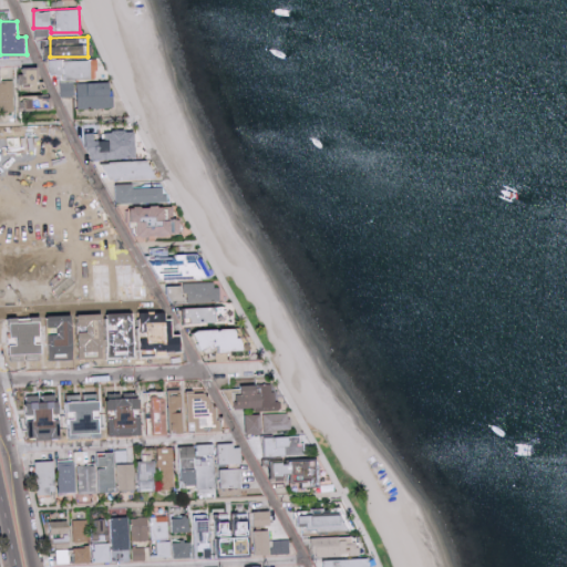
[(66,80),(92,79),(91,59),(65,60),(66,80)]
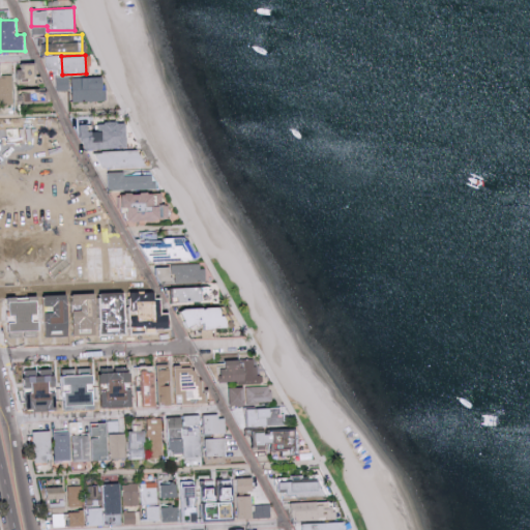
[(39,62),(20,63),(21,84),(40,83),(39,62)]
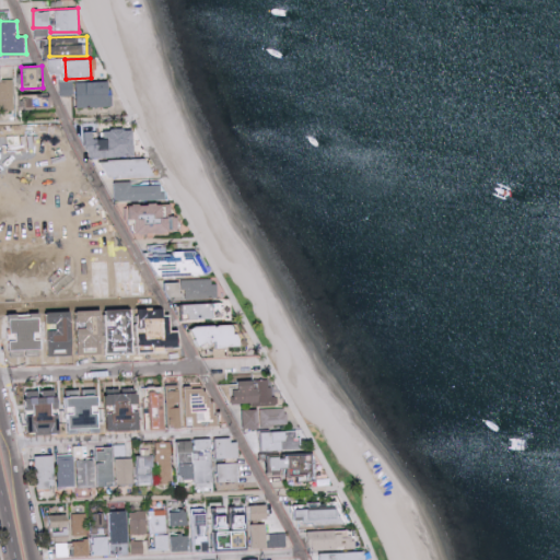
[(0,111),(14,112),(13,79),(0,79),(0,69),(0,111)]
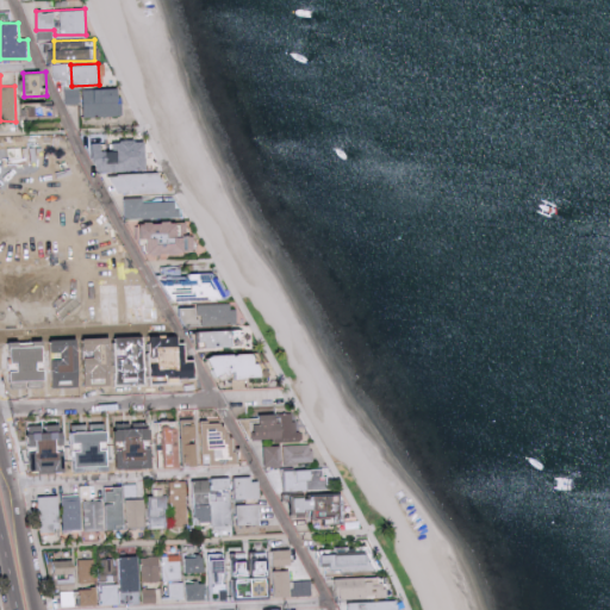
[(83,117),(122,116),(120,88),(83,88),(83,117)]
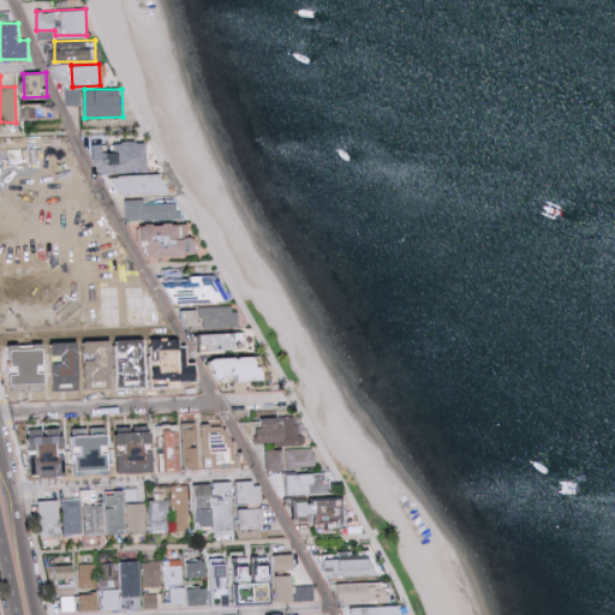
[(97,143),(97,172),(149,171),(148,141),(115,142),(117,151),(103,151),(103,143),(97,143)]
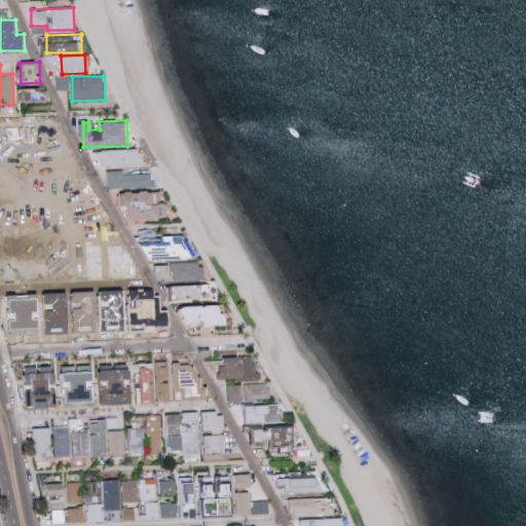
[(152,173),(124,174),(123,170),(108,171),(109,188),(153,186),(152,173)]
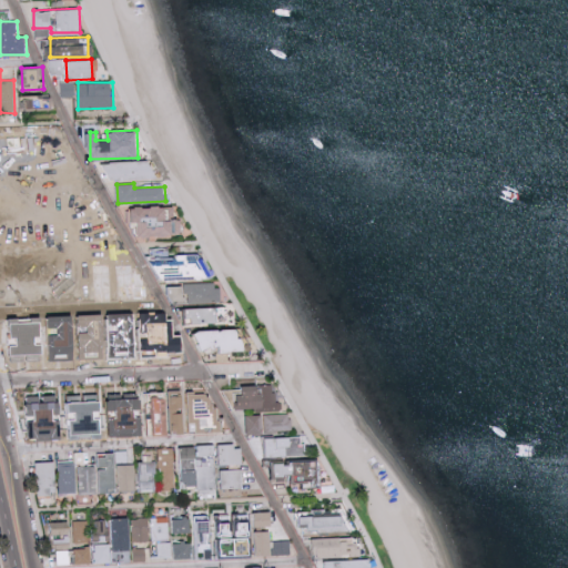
[(139,235),(181,235),(181,219),(175,219),(175,206),(133,206),(132,222),(140,222),(139,235)]
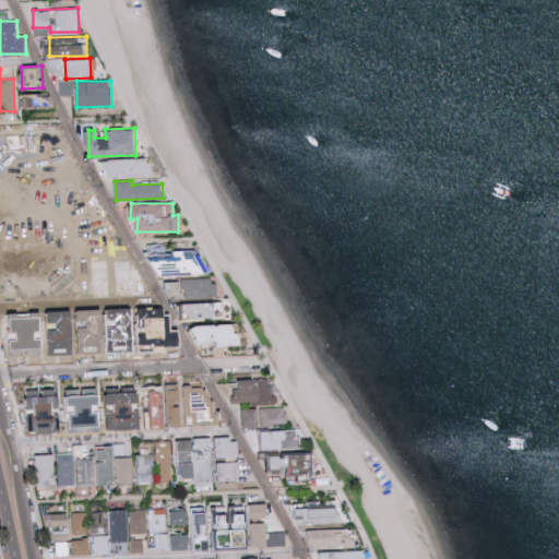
[(156,273),(201,272),(200,251),(155,252),(156,273)]
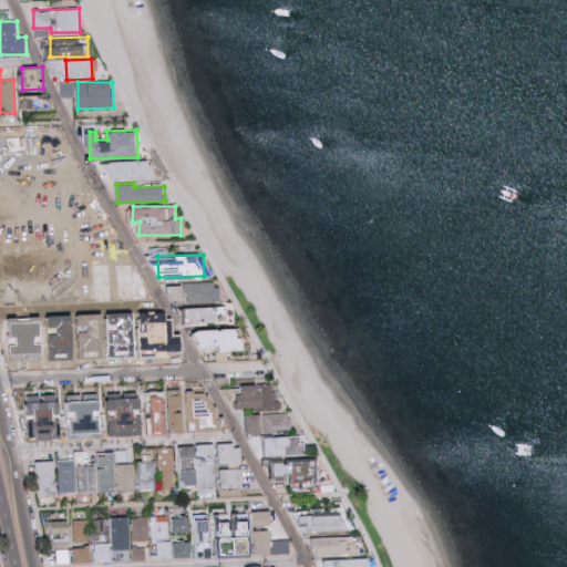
[(0,282),(0,305),(12,303),(8,281),(0,282)]
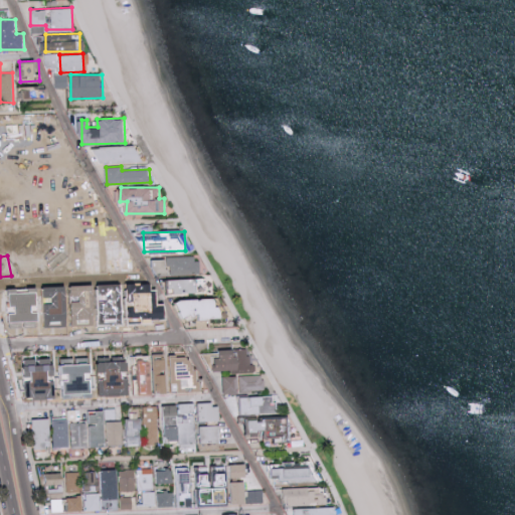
[(200,258),(151,259),(151,270),(169,269),(169,275),(200,274),(200,258)]
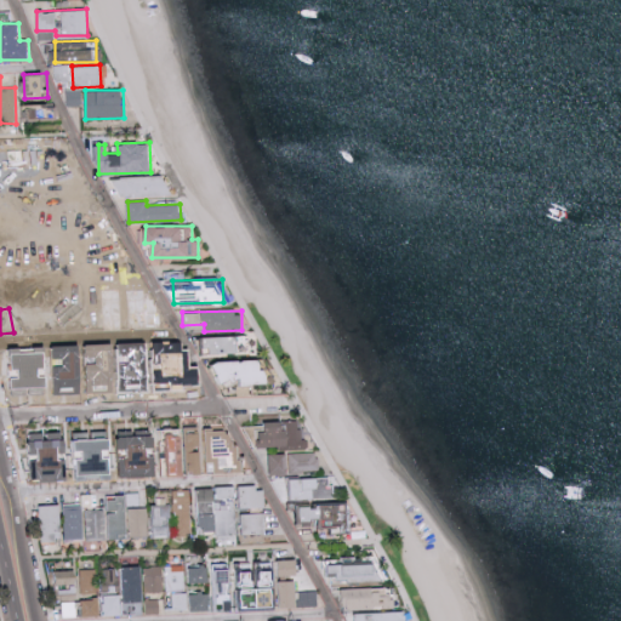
[(0,345),(16,345),(28,343),(28,339),(118,335),(118,339),(146,337),(157,337),(158,392),(147,393),(113,394),(113,399),(101,399),(101,406),(73,406),(13,408),(12,402),(10,402),(1,372),(0,368),(0,345)]
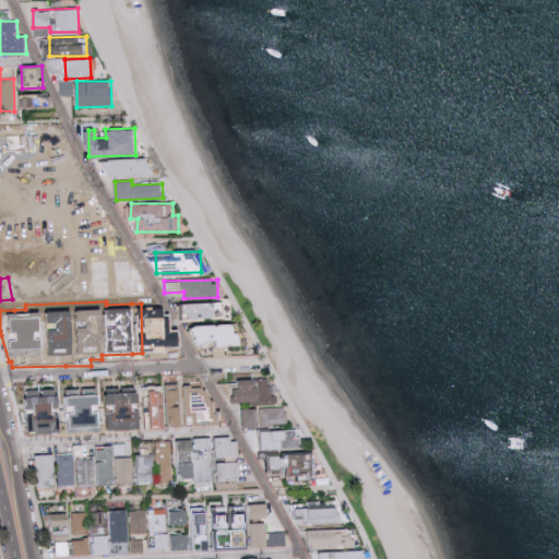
[(216,301),(180,302),(180,319),(216,318),(216,301)]
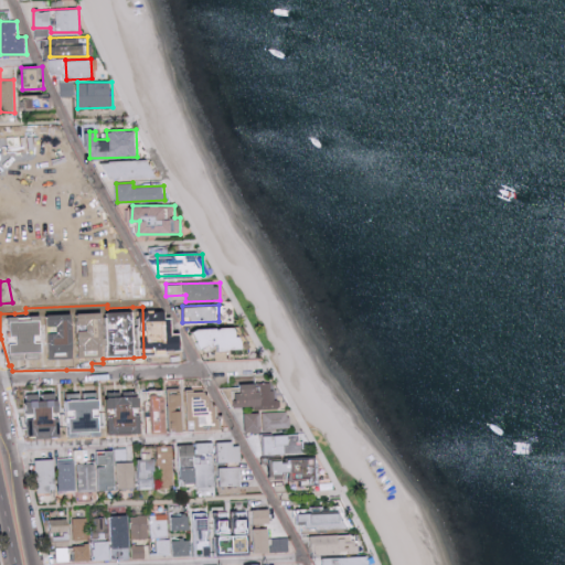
[(240,327),(200,329),(200,347),(221,345),(222,350),(246,349),(245,337),(240,337),(240,327)]
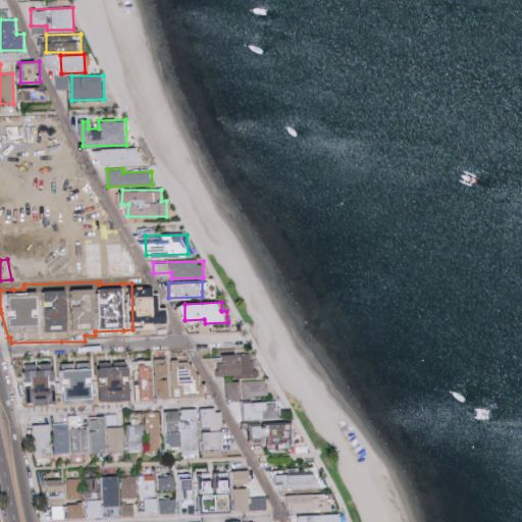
[(224,354),(224,361),(215,361),(215,376),(233,375),(233,378),(258,378),(258,369),(253,369),(253,354),(224,354)]
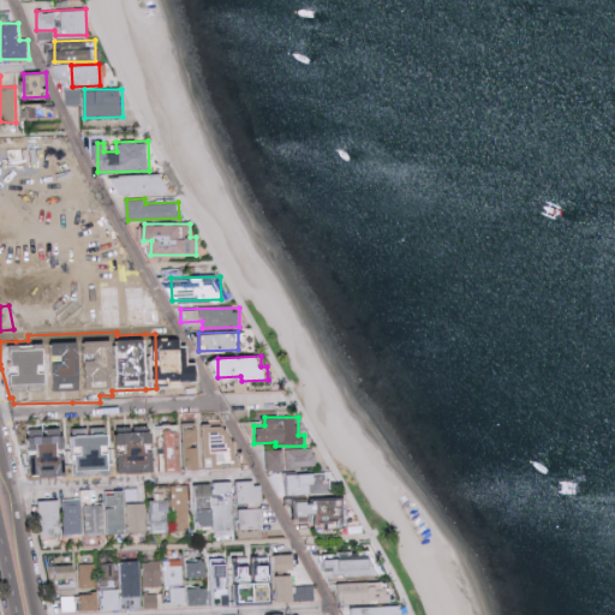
[(90,454),(91,473),(84,473),(83,467),(73,467),(71,467),(71,465),(25,466),(23,442),(23,435),(72,433),(89,433),(88,427),(121,427),(121,441),(123,454),(90,454)]
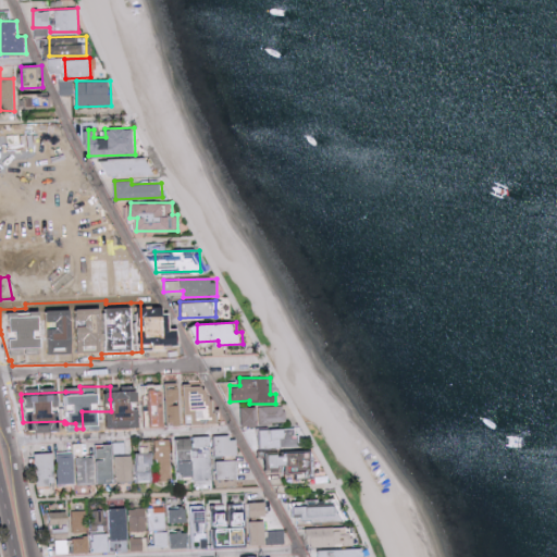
[(184,386),(184,401),(186,401),(186,420),(218,419),(217,399),(210,399),(210,386),(184,386)]
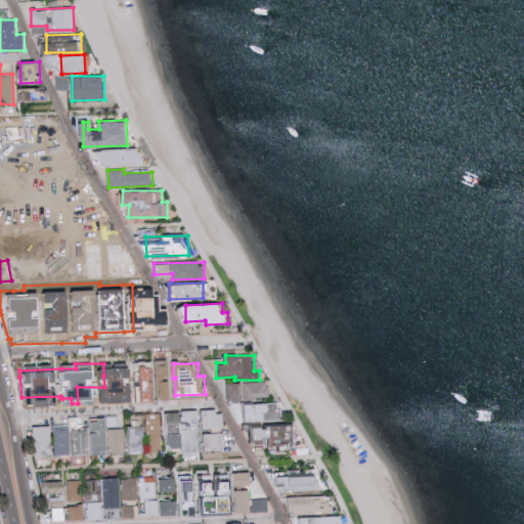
[(268,398),(268,382),(227,384),(228,400),(243,399),(268,398)]
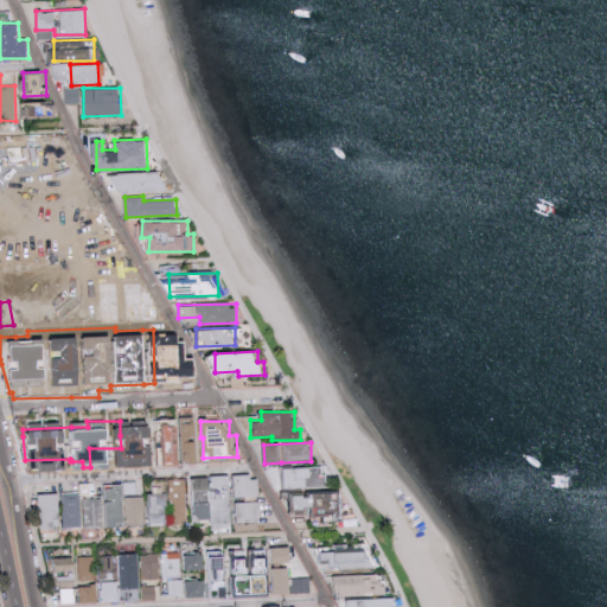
[(282,489),(311,487),(311,467),(281,468),(282,489)]
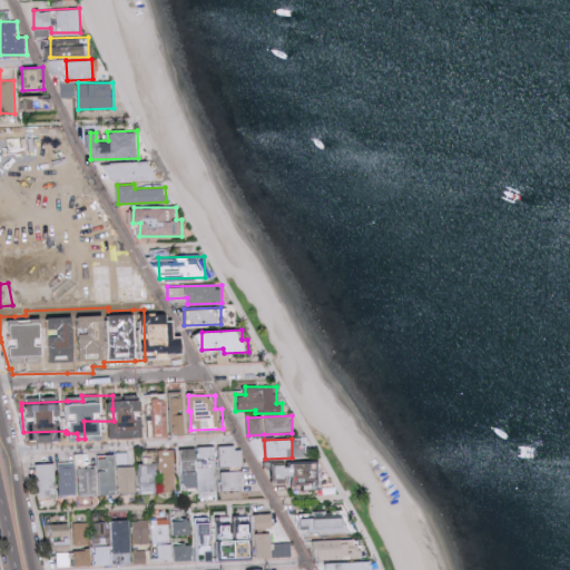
[(217,489),(216,467),(244,465),(243,445),(183,448),(184,490),(217,489)]
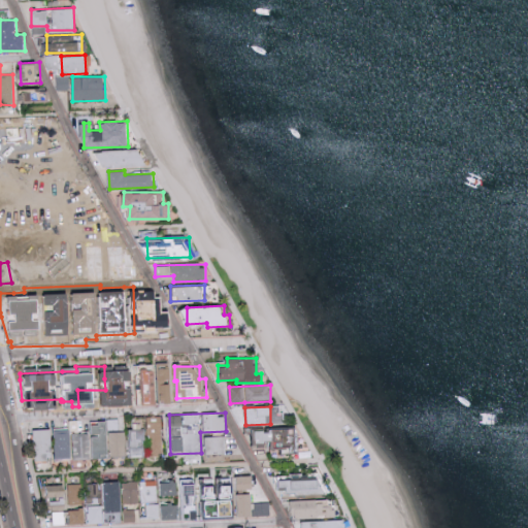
[(90,421),(90,433),(72,434),(72,459),(108,458),(107,421),(90,421)]
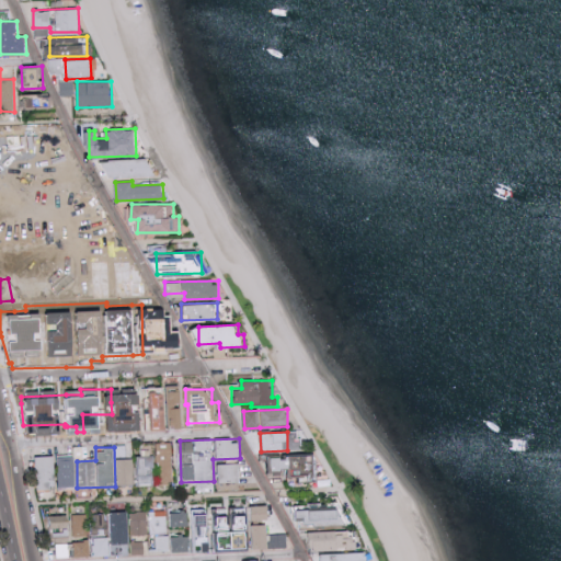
[(59,488),(76,487),(75,455),(58,456),(59,488)]
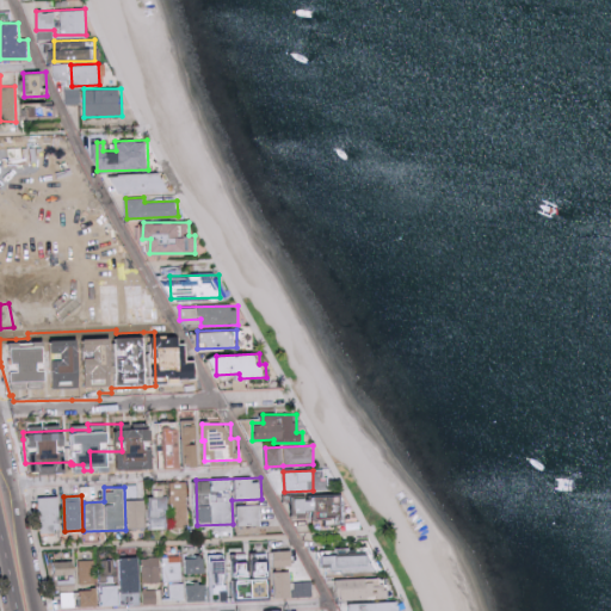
[(147,530),(170,529),(168,495),(146,497),(147,530)]
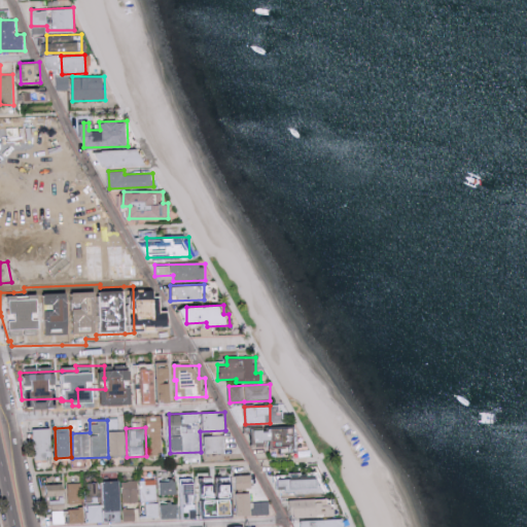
[(51,428),(33,429),(35,460),(53,459),(51,428)]
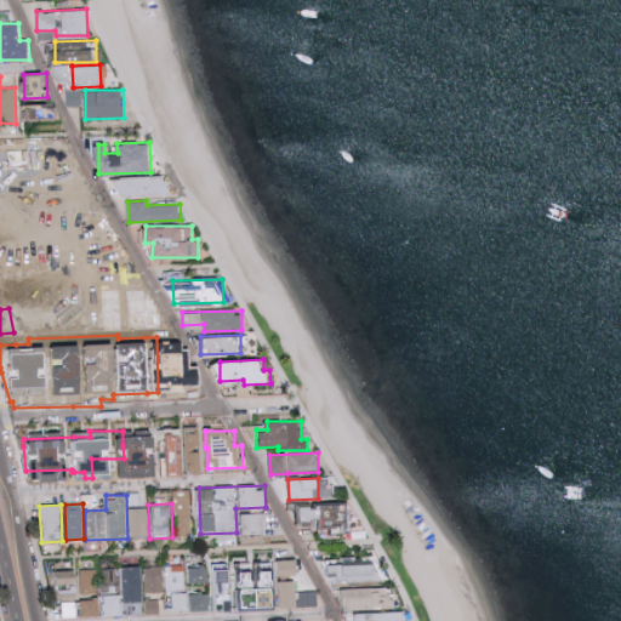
[(302,505),(302,520),(319,520),(318,535),(348,535),(348,505),(302,505)]
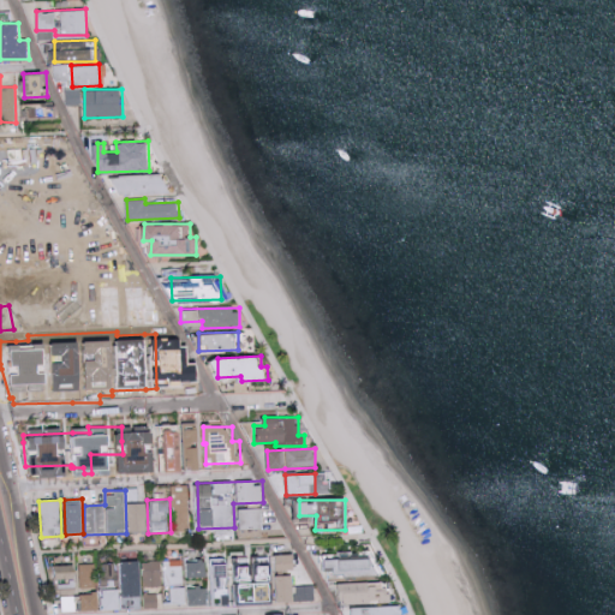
[(129,532),(145,532),(145,503),(127,503),(129,532)]
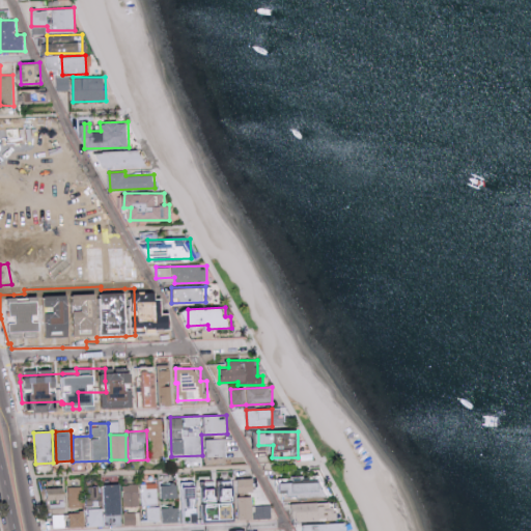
[(226,439),(204,440),(205,457),(227,456),(226,439)]
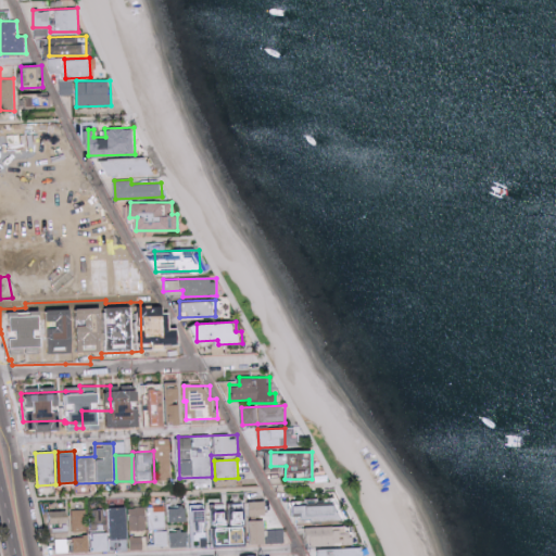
[(338,520),(338,504),(320,504),(320,500),(297,500),(297,520),(338,520)]
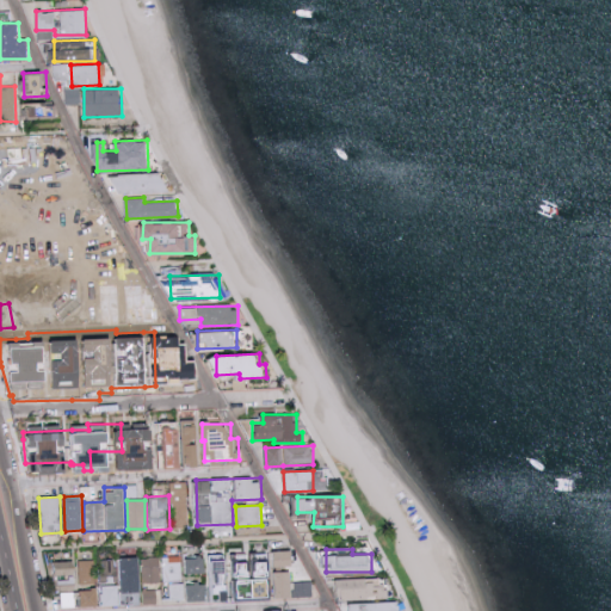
[(208,555),(209,584),(189,585),(190,602),(244,600),(244,598),(275,597),(275,598),(313,597),(312,581),(292,582),(291,572),(271,573),(271,567),(294,567),(294,551),(208,555)]
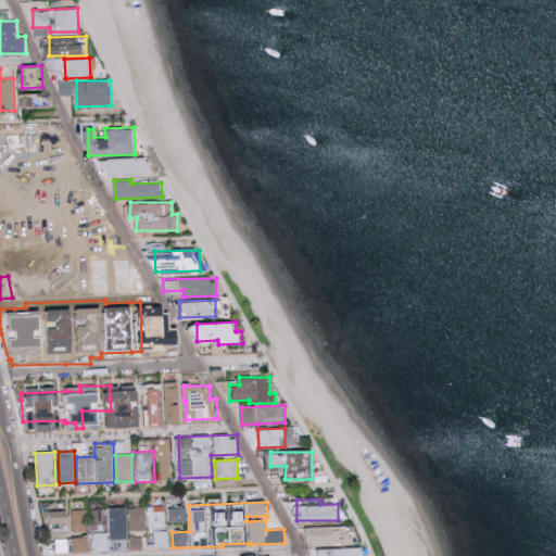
[(112,539),(128,539),(127,506),(111,507),(112,539)]
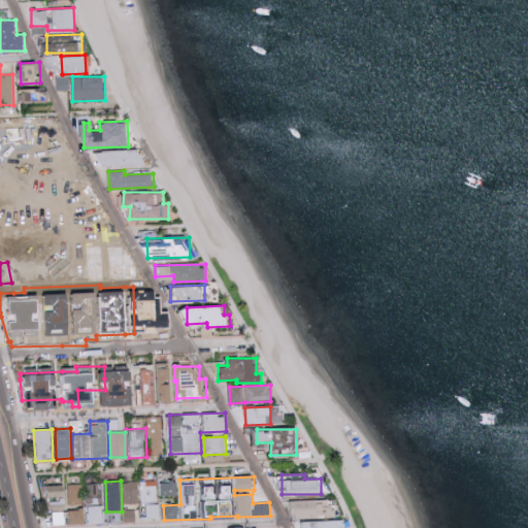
[(158,502),(157,481),(123,482),(124,503),(158,502)]
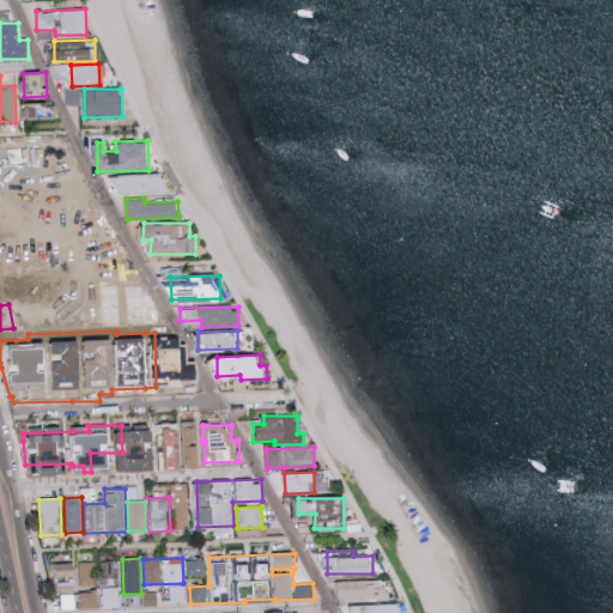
[(206,559),(188,559),(188,576),(206,576),(206,559)]
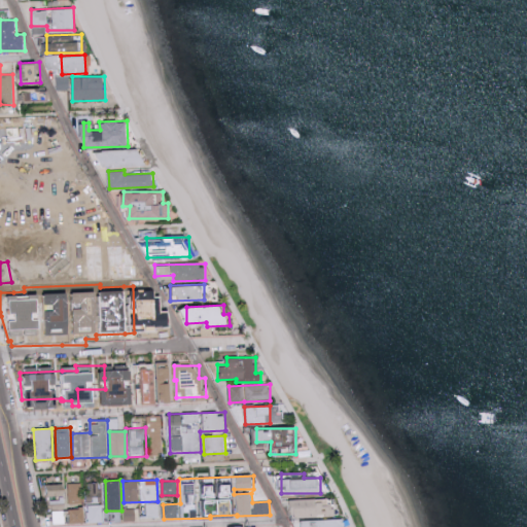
[(81,483),(68,484),(69,498),(50,498),(51,521),(69,521),(68,503),(82,502),(81,483)]
